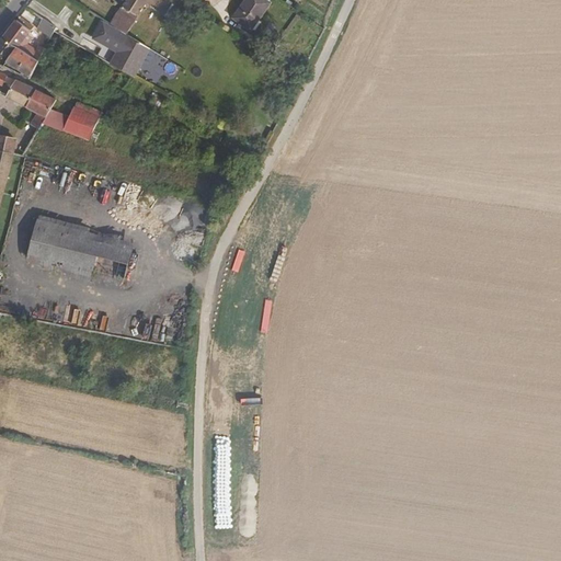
[(165,0),(127,0),(124,6),(138,16),(145,4),(164,18),(173,4),(165,0)]
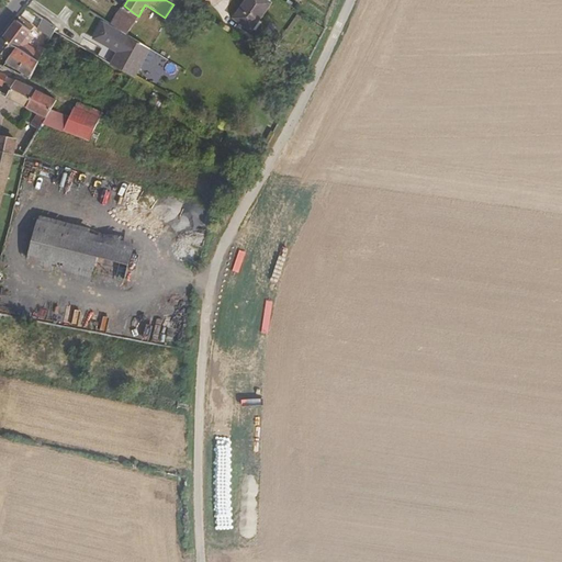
[(251,30),(262,12),(270,1),(268,0),(243,0),(233,18),(251,30)]
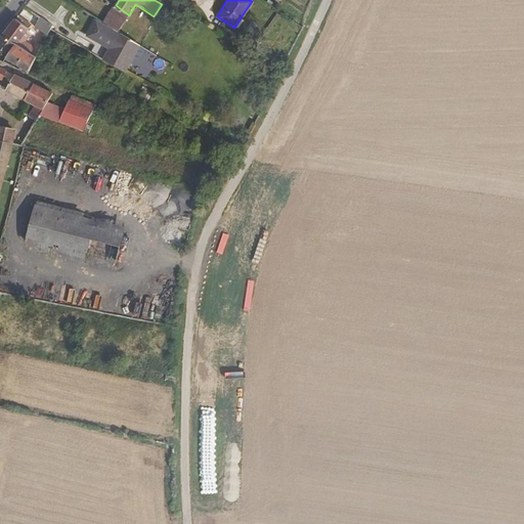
[(129,15),(116,5),(112,11),(126,19),(129,15)]
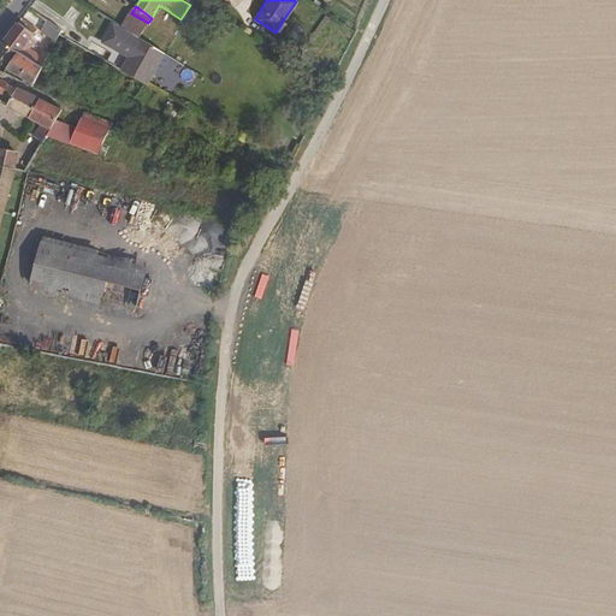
[(148,23),(131,13),(122,28),(130,33),(138,37),(148,23)]
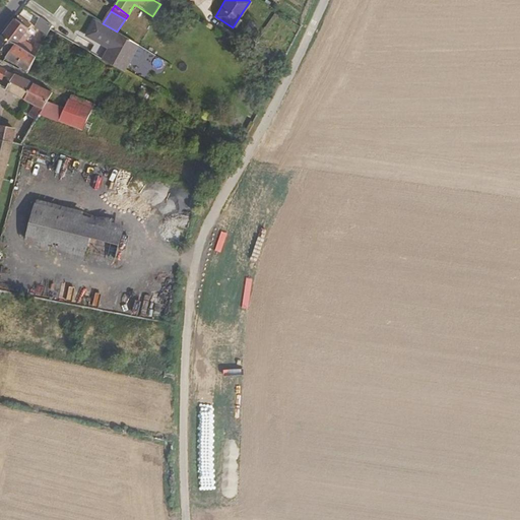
[(17,45),(30,25),(17,15),(3,36),(16,44),(17,45)]
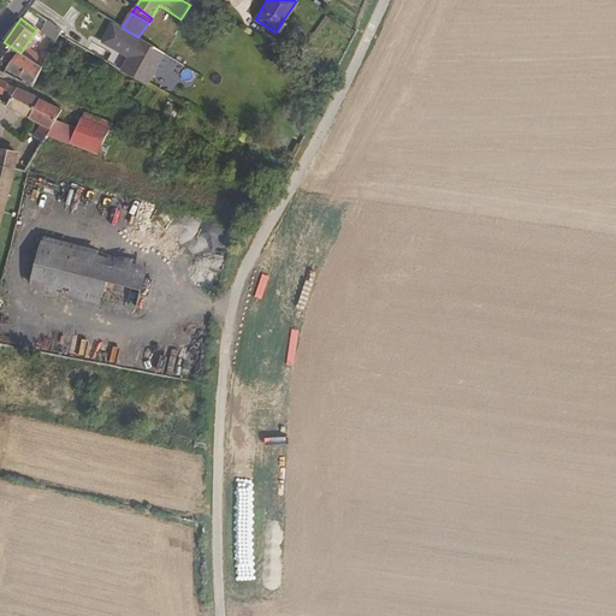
[(61,31),(49,23),(43,31),(57,40),(61,31)]
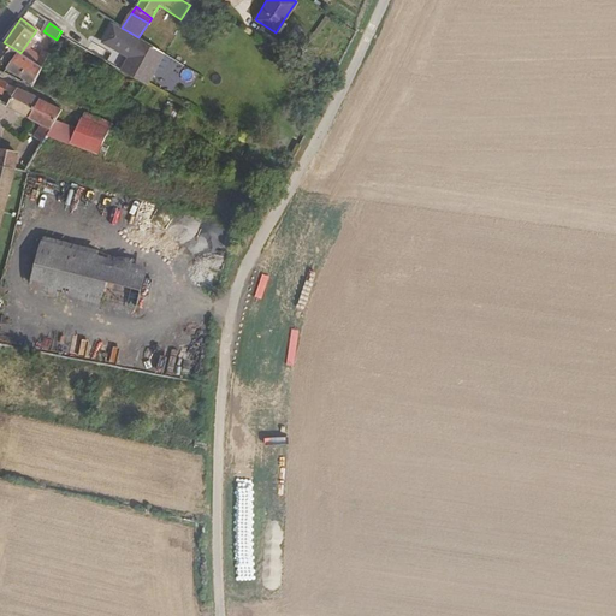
[(118,52),(130,33),(122,28),(114,23),(102,42),(118,52)]
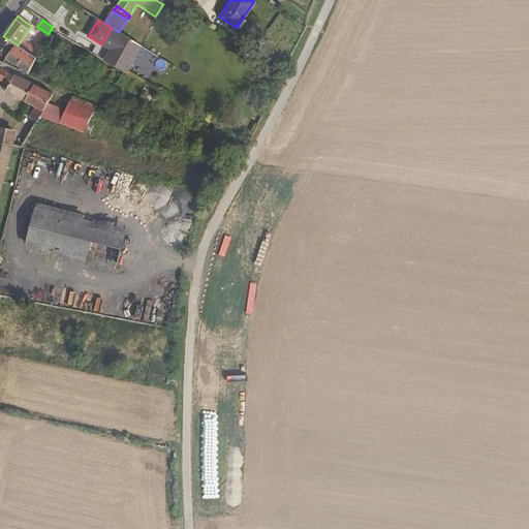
[(124,71),(141,45),(119,32),(112,28),(101,44),(111,50),(104,61),(124,71)]
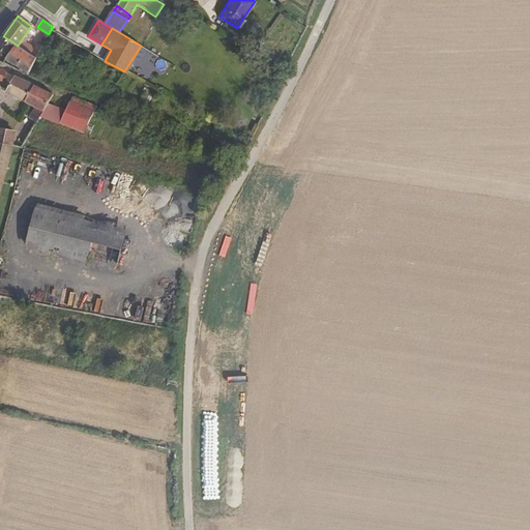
[(17,45),(3,36),(0,38),(0,48),(9,54),(17,45)]
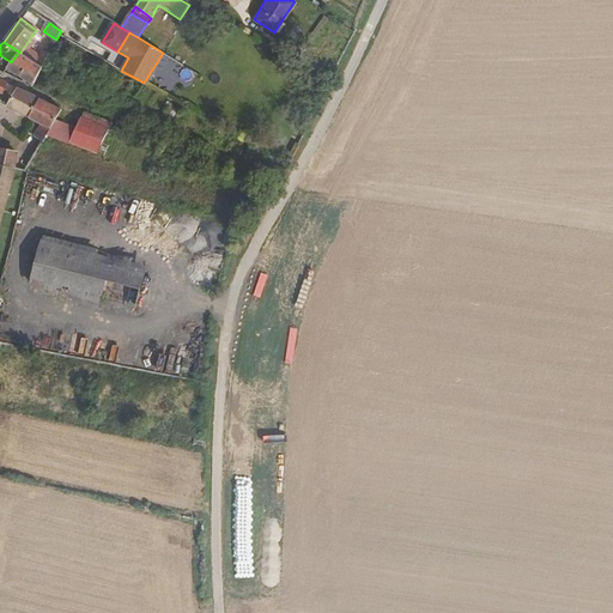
[(20,53),(19,52),(11,62),(8,66),(35,83),(43,67),(38,65),(20,53)]
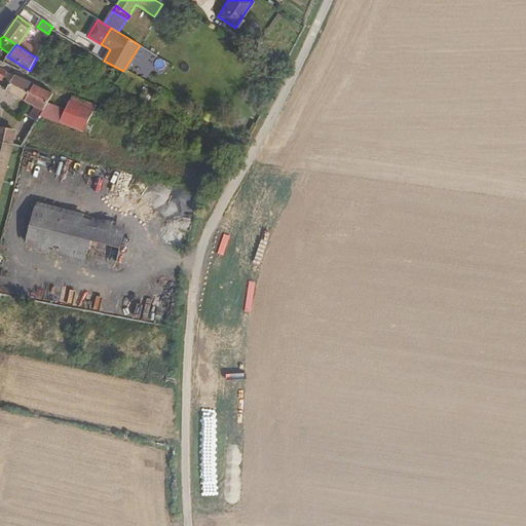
[(37,58),(42,46),(39,44),(33,55),(37,58)]
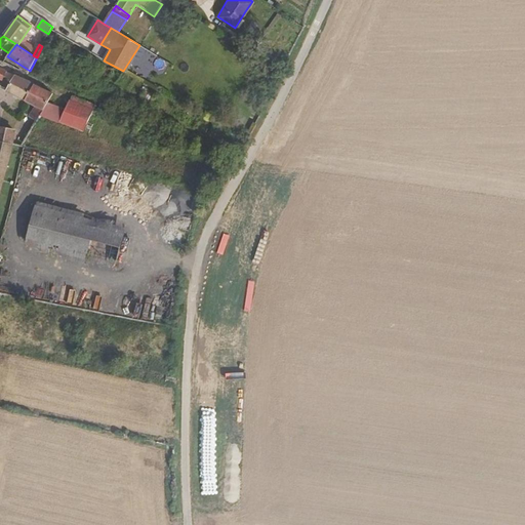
[(8,72),(0,68),(0,77),(2,78),(4,75),(12,79),(15,75),(8,72)]
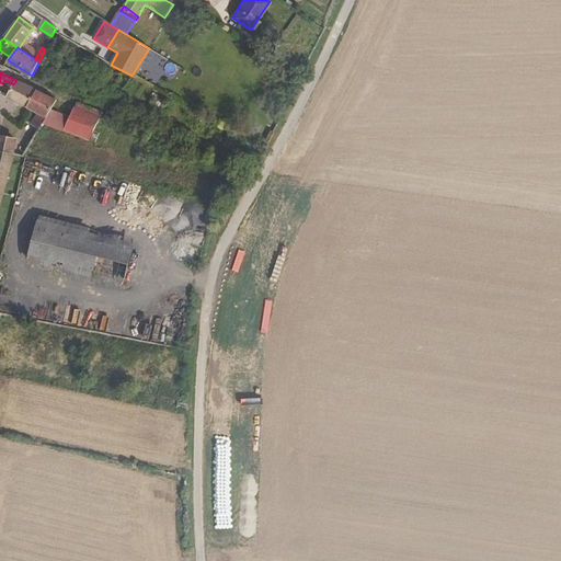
[(56,100),(16,80),(13,84),(8,95),(8,96),(39,112),(33,124),(41,128),(43,123),(52,110),(56,100)]
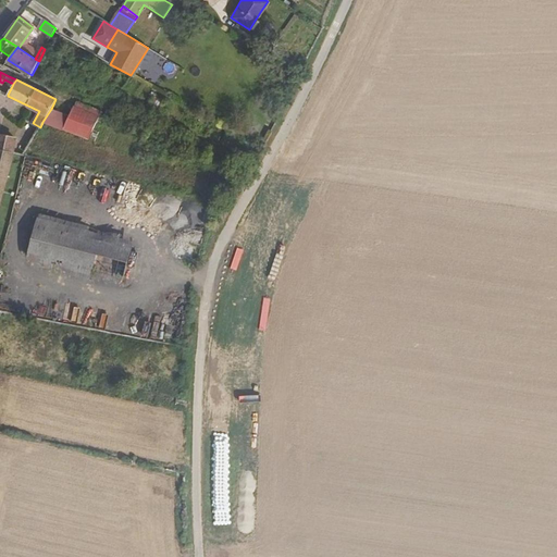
[(89,138),(102,110),(78,101),(76,107),(74,107),(70,116),(63,130),(89,138)]
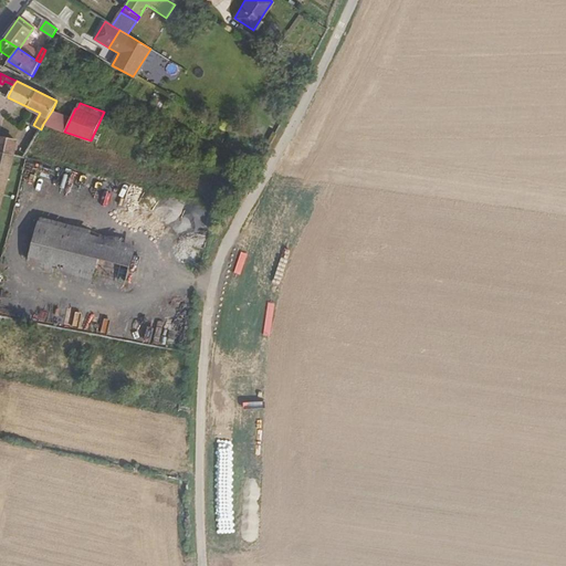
[(71,118),(52,111),(43,124),(64,132),(71,118)]
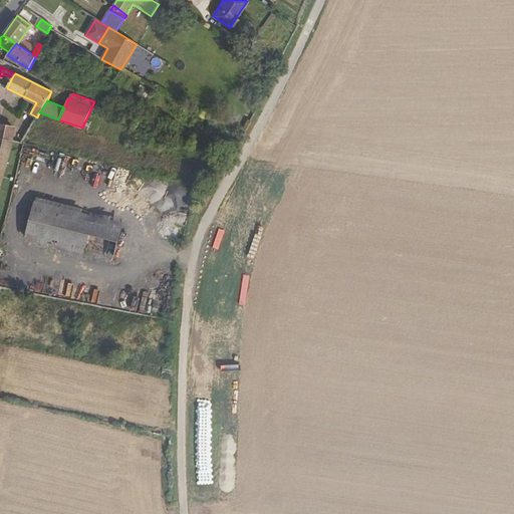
[(0,138),(11,140),(14,126),(0,123),(0,138)]
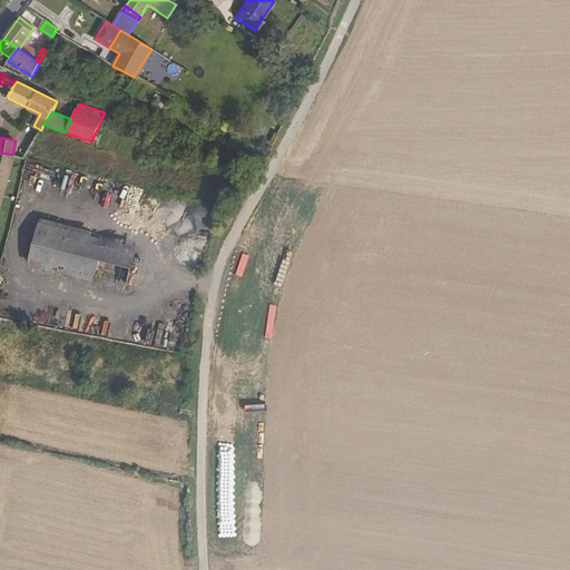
[(0,203),(12,157),(12,155),(0,153),(0,203)]
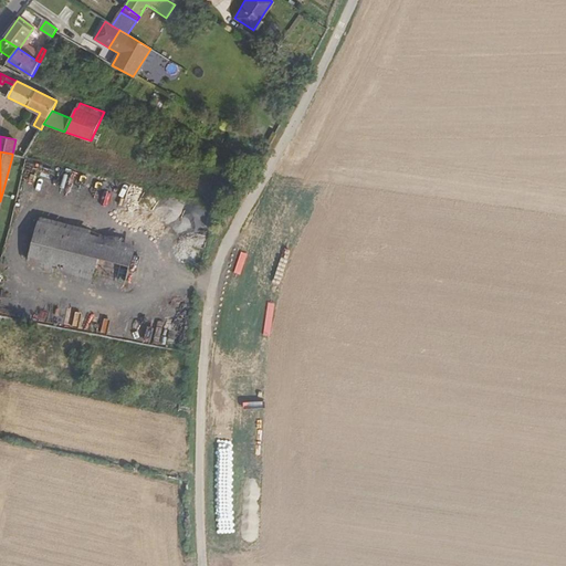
[(134,252),(82,239),(37,228),(29,258),(126,282),(134,252)]
